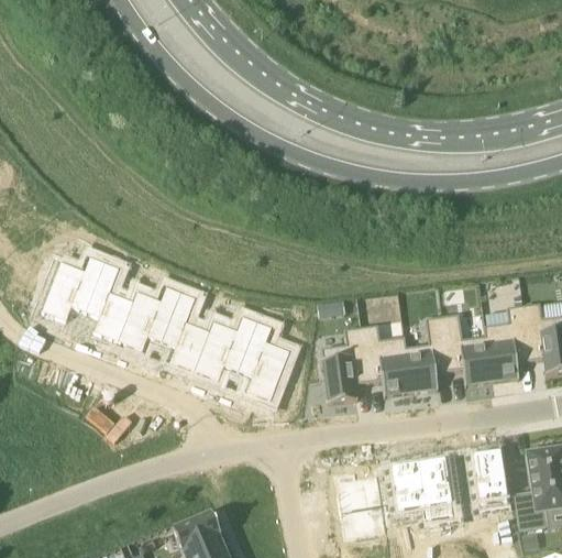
[(37,310),(37,313),(65,323),(66,321),(65,321),(70,308),(83,313),(102,262),(87,255),(77,280),(53,271),(53,272),(54,272),(39,310),(37,310)]
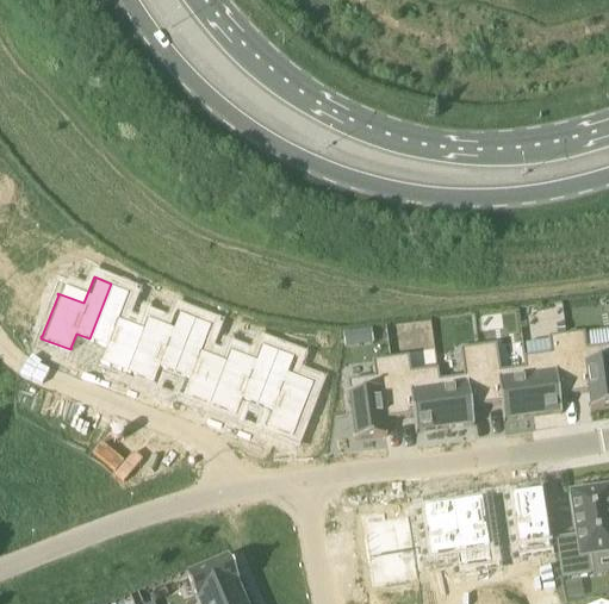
[(111,284),(89,340),(104,344),(97,361),(98,361),(99,361),(125,371),(143,327),(118,317),(129,291),(111,284)]
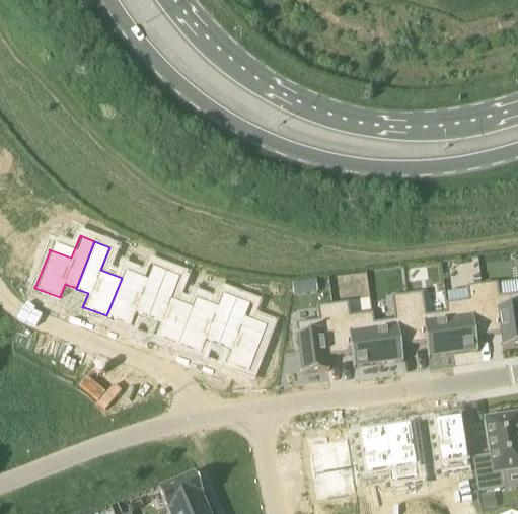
[(122,278),(106,315),(129,324),(128,324),(129,325),(135,311),(146,316),(165,269),(151,264),(142,285),(122,278)]
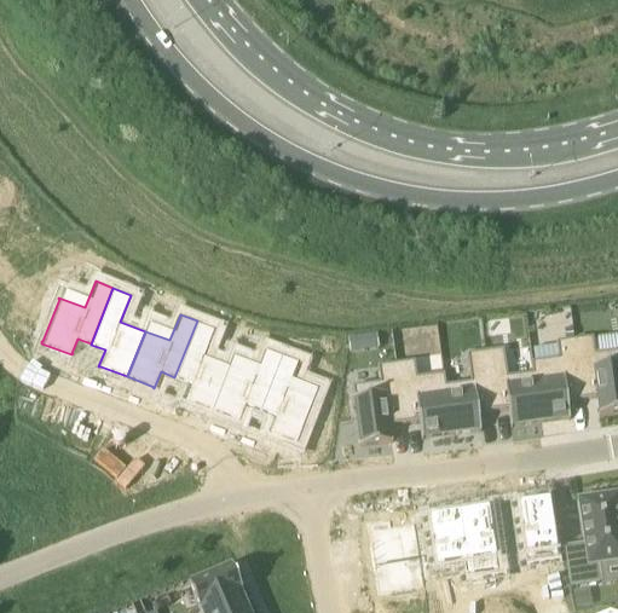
[(197,321),(175,377),(189,382),(183,399),(184,400),(184,399),(211,409),(229,363),(203,353),(214,328),(197,321)]
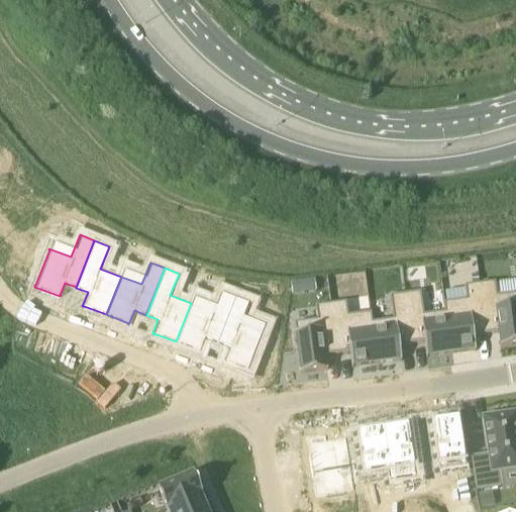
[(500,277),(485,279),(492,328),(504,326),(506,341),(507,341),(507,340),(515,338),(515,298),(503,300),(500,277)]
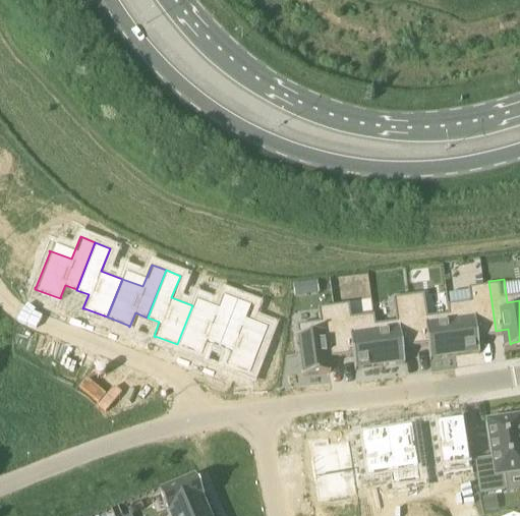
[(476,306),(453,309),(459,350),(485,347),(485,345),(484,345),(483,333),(496,331),(488,281),(473,283),(476,306)]
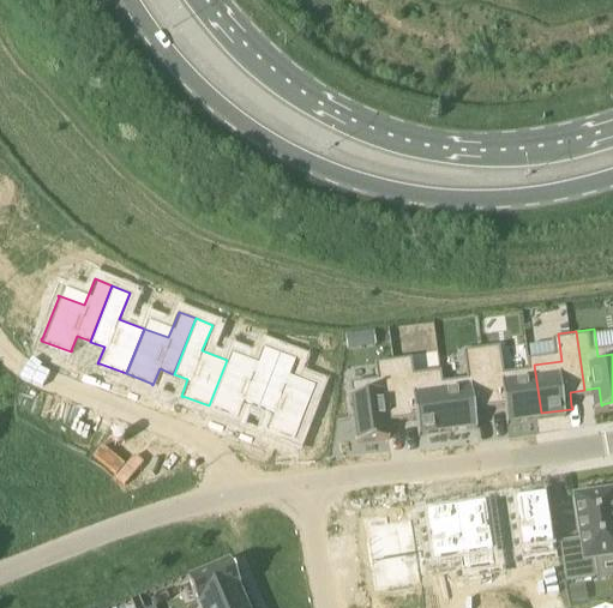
[(504,341),(486,343),(494,402),(509,399),(511,417),(514,417),(512,416),(541,413),(534,365),(508,368),(504,341)]
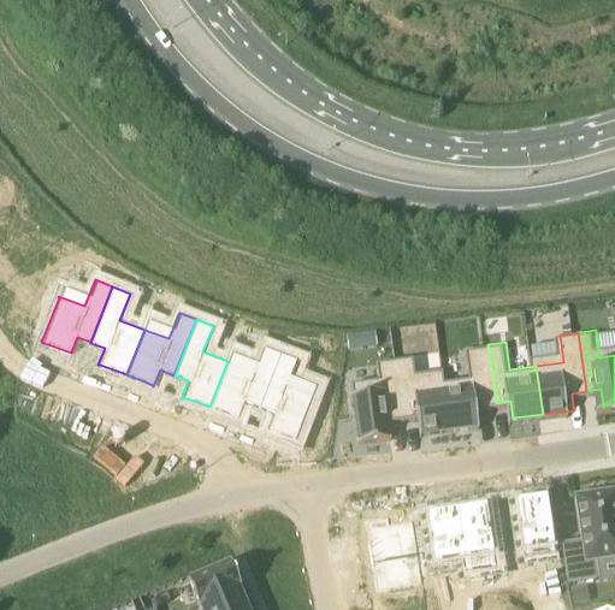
[(442,380),(441,382),(447,430),(484,421),(484,420),(483,420),(482,406),(496,403),(488,344),(469,347),(473,374),(442,380)]
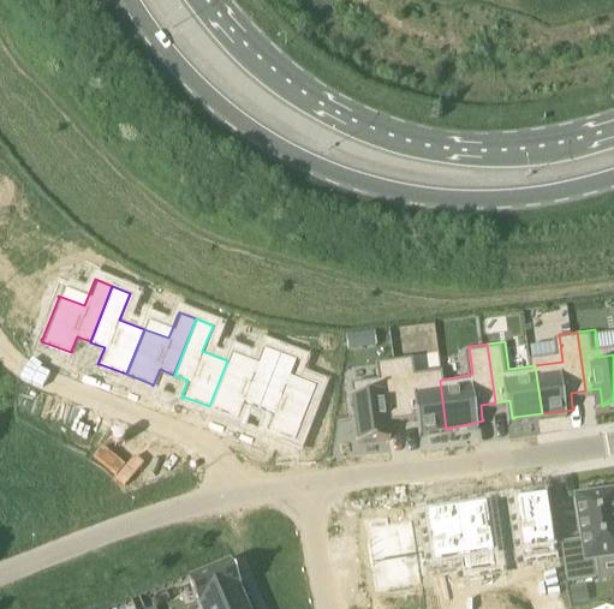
[(227,360),(209,406),(236,417),(236,418),(237,418),(243,401),(257,407),(279,351),(262,345),(251,370),(227,360)]
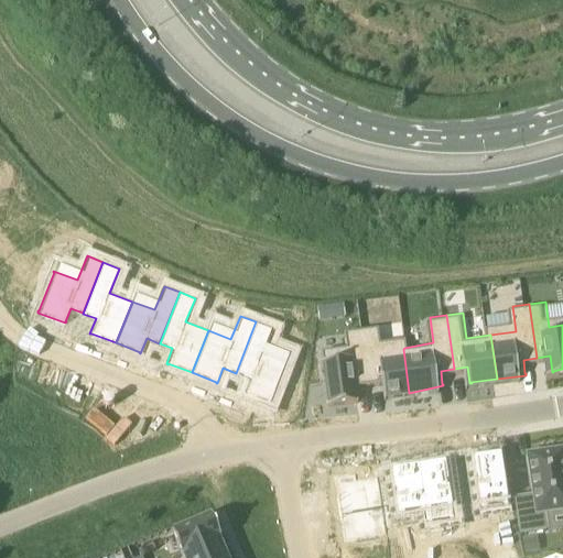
[(256,321),(236,373),(248,378),(244,391),(242,391),(242,392),(270,403),(285,363),(287,361),(262,351),(271,328),(256,321)]
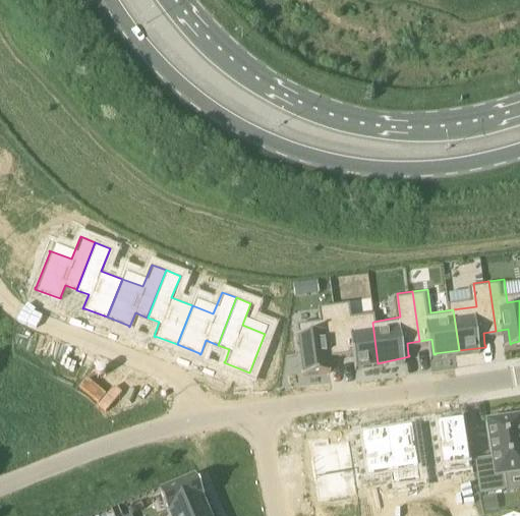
[(348,302),(332,304),(339,354),(351,352),(353,367),(354,367),(354,366),(378,363),(372,323),(373,322),(372,312),(349,316),(348,302)]
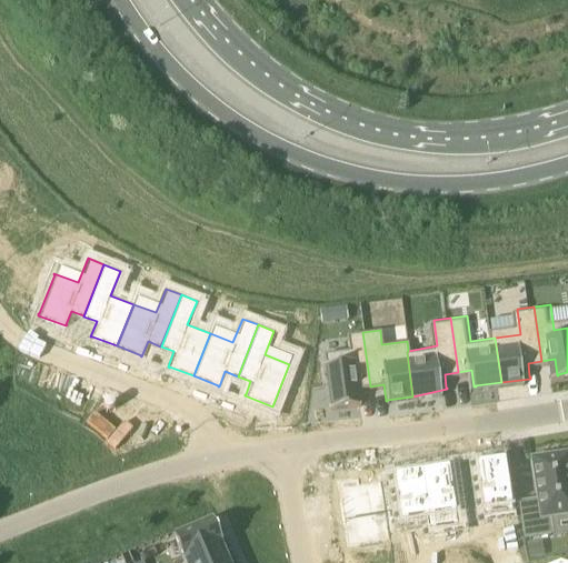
[(348,349),(322,353),(325,364),(330,406),(330,408),(360,404),(359,402),(358,402),(357,389),(370,386),(362,332),(346,334),(348,349)]
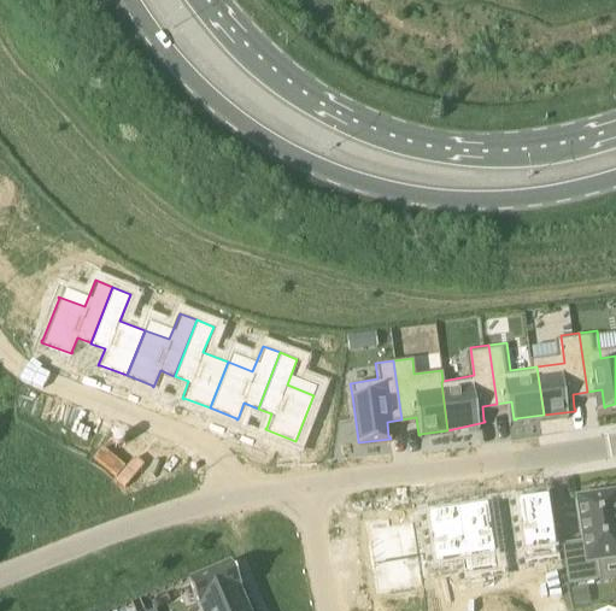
[(581,545),(562,547),(567,586),(597,581),(594,565),(615,562),(615,497),(615,494),(574,500),(581,545)]
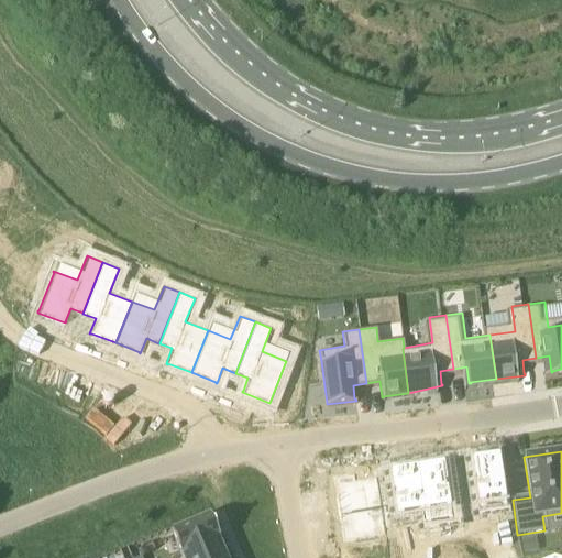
[(475,483),(462,485),(465,513),(480,511),(478,502),(506,499),(499,452),(471,457),(475,483)]
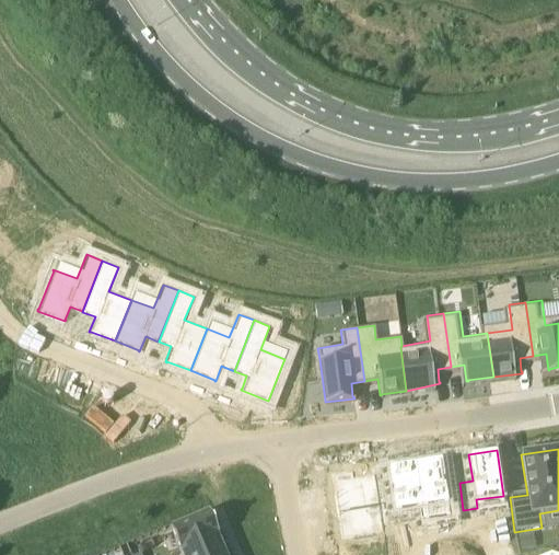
[(442,458),(415,462),(421,508),(449,504),(450,512),(463,510),(459,483),(445,485),(442,458)]
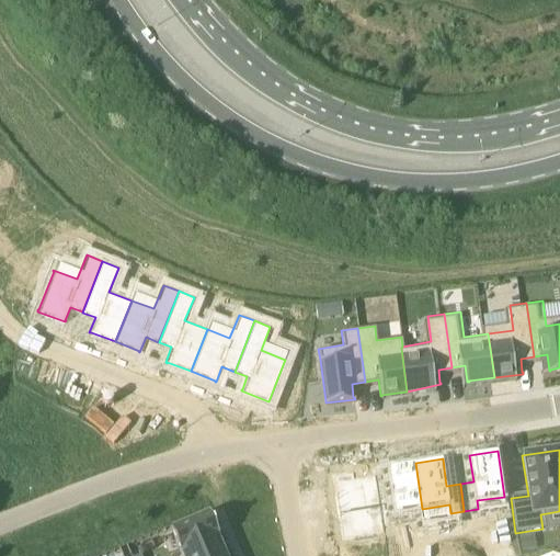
[(392,495),(378,496),(383,523),(397,521),(396,513),(422,509),(415,463),(388,467),(392,495)]
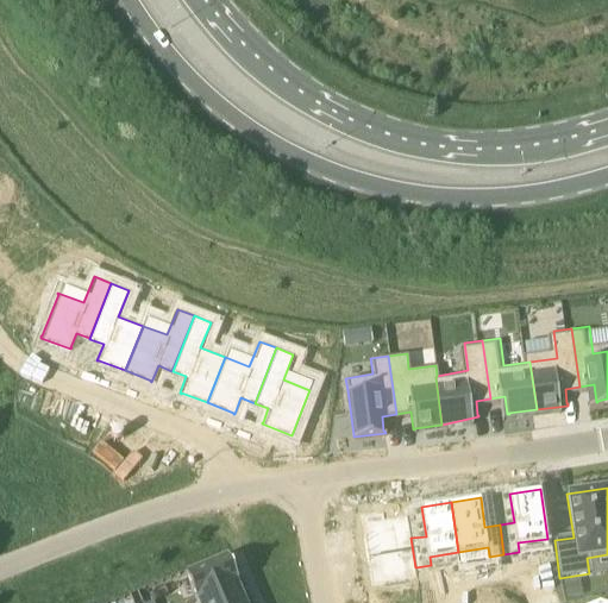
[(382,507),(361,509),(369,565),(402,560),(395,510),(383,512),(382,507)]
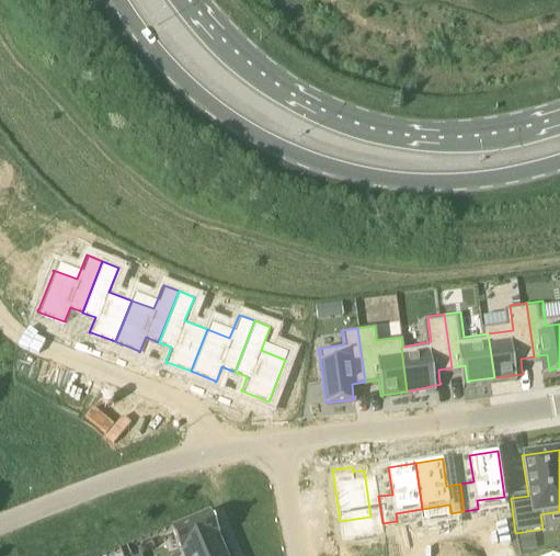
[(171,529),(181,551),(217,534),(218,535),(219,535),(209,512),(171,529)]
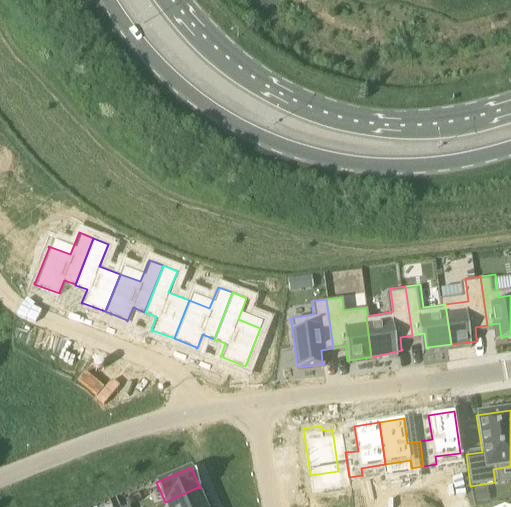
[(206,506),(199,488),(198,487),(165,502),(167,506),(206,506)]
